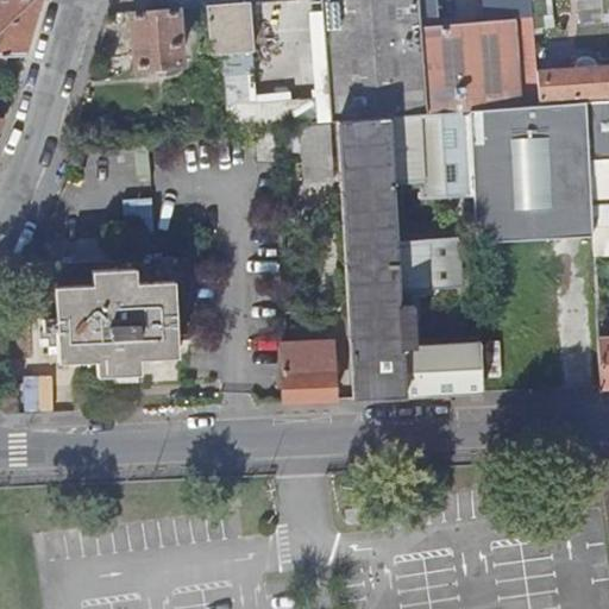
[(0,0),(0,56),(4,57),(20,57),(37,0),(0,0)]
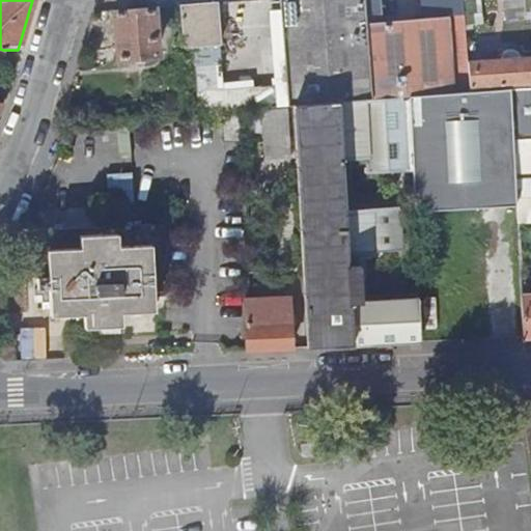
[(279,0),(287,105),(294,105),(371,99),(366,22),(363,0),(279,0)]
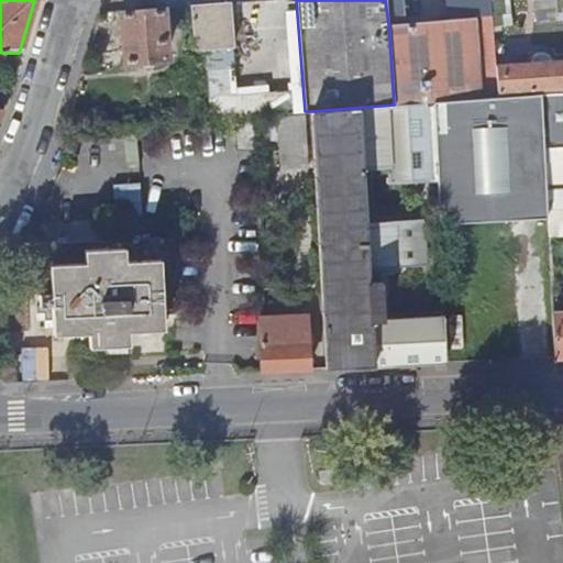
[(407,17),(406,0),(390,0),(392,18),(407,17)]
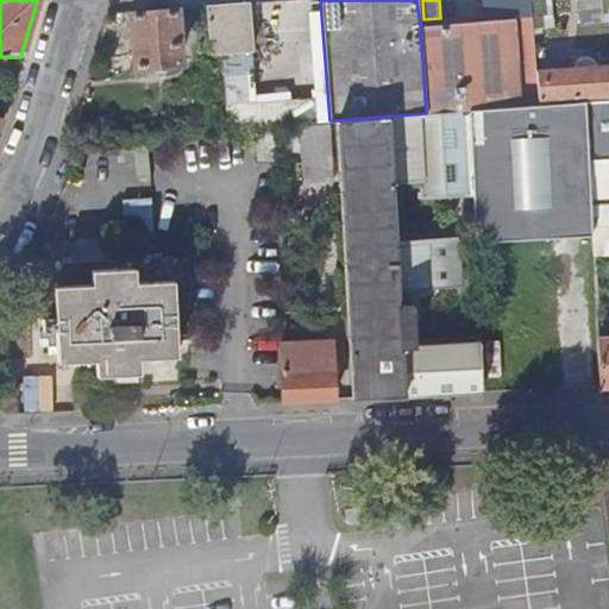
[(531,0),(532,17),(548,16),(547,0),(531,0)]
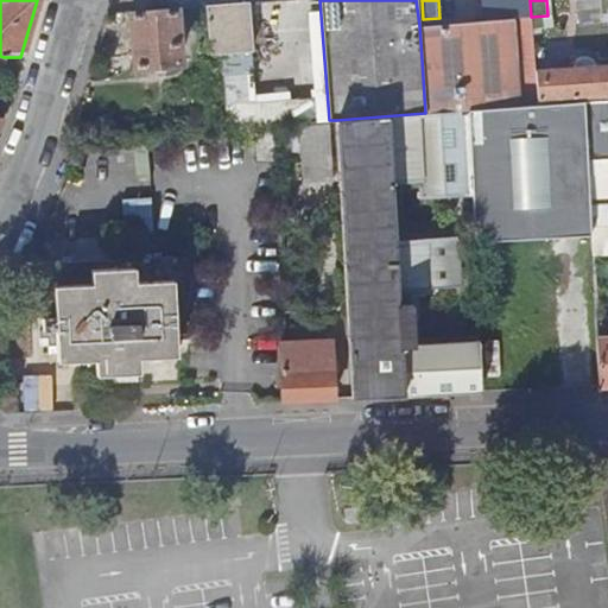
[(207,6),(210,54),(253,50),(248,2),(207,6)]
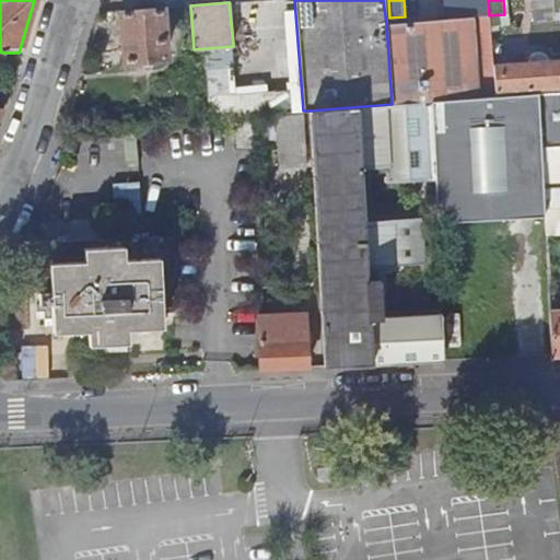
[(120,11),(124,61),(164,58),(161,8),(120,11)]
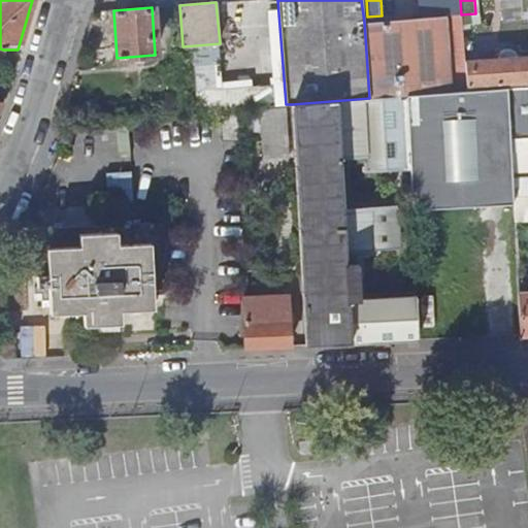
[(364,22),(369,98),(405,96),(452,92),(447,15),(364,22)]
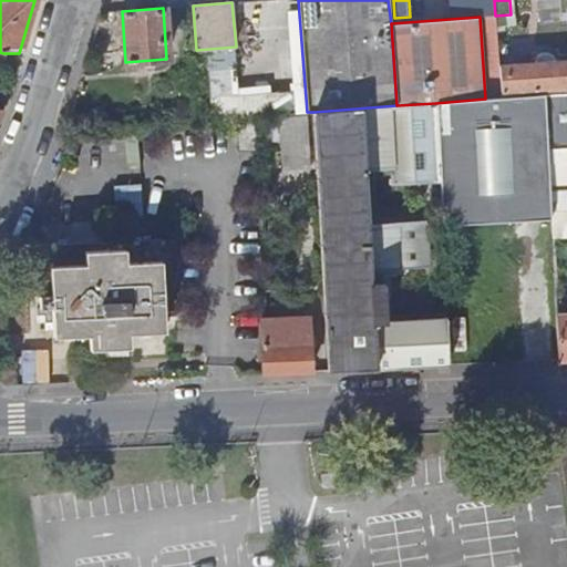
[(500,68),(502,98),(517,96),(517,93),(566,89),(566,62),(556,63),(555,61),(554,59),(553,58),(550,57),(548,55),(547,54),(545,54),(543,54),(542,54),(539,55),(538,57),(536,58),(535,60),(534,61),(534,63),(534,65),(500,68)]
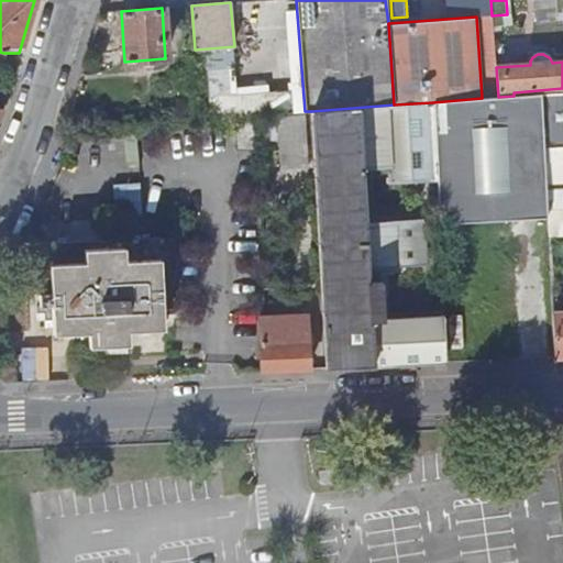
[(562,91),(540,94),(543,148),(562,147),(562,91)]
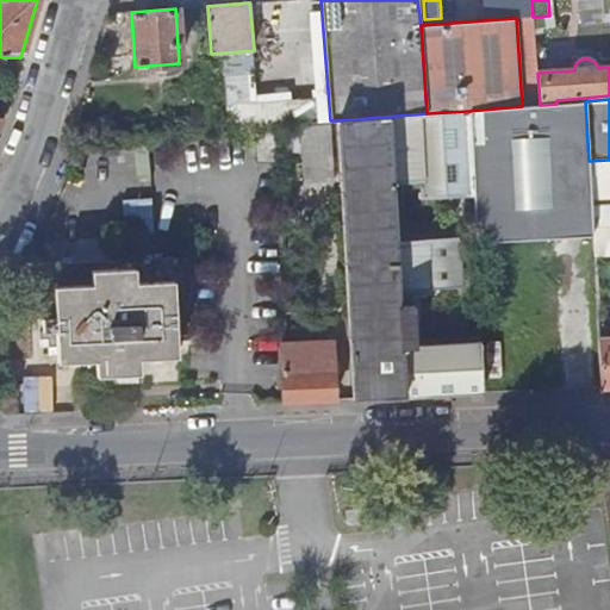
[(468,111),(473,197),(475,244),(592,237),(592,231),(590,200),(589,161),(585,101),(556,104),(540,105),(522,106),(468,111)]
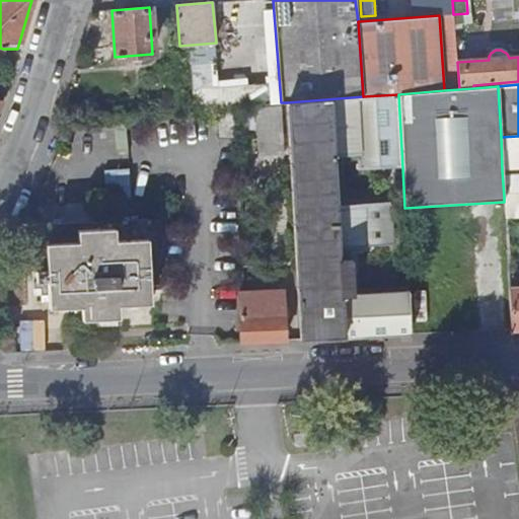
[(287,102),(300,340),(363,337),(411,335),(409,291),(353,295),(351,261),(339,261),(338,248),(391,245),(387,167),(402,167),(398,94),(363,96),(287,102)]
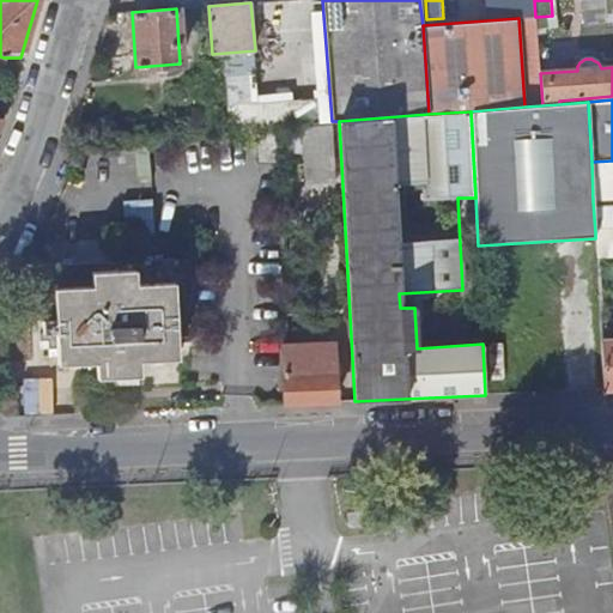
[(304,149),(305,181),(335,178),(332,121),(303,123),(304,149)]
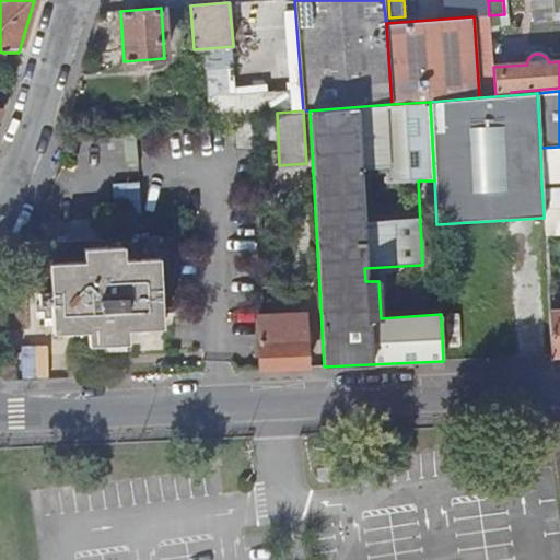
[(258,115),(258,137),(278,136),(277,113),(258,115)]
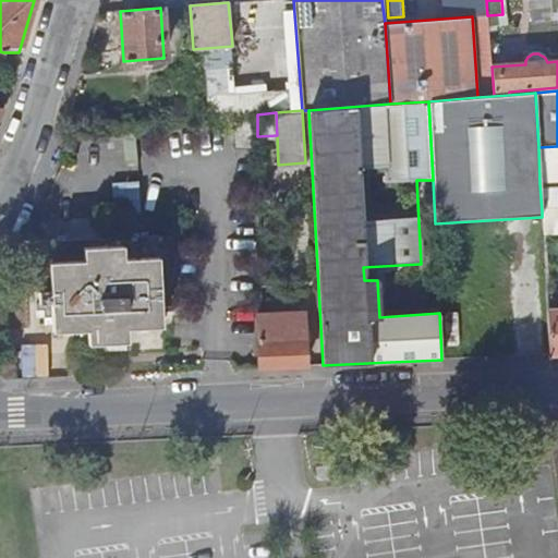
[(557,146),(538,147),(540,183),(557,181),(557,146)]
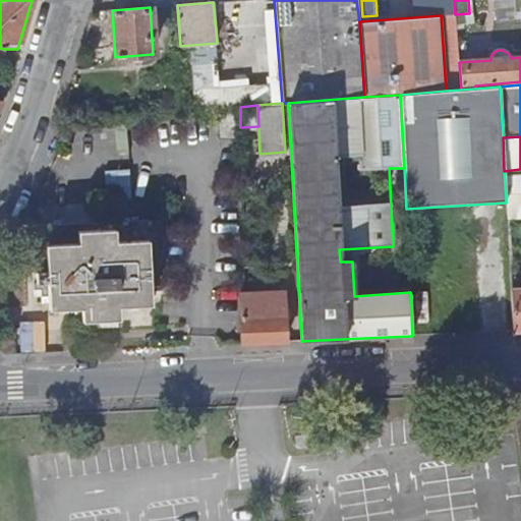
[(389,168),(393,246),(407,245),(406,209),(404,168),(389,168)]
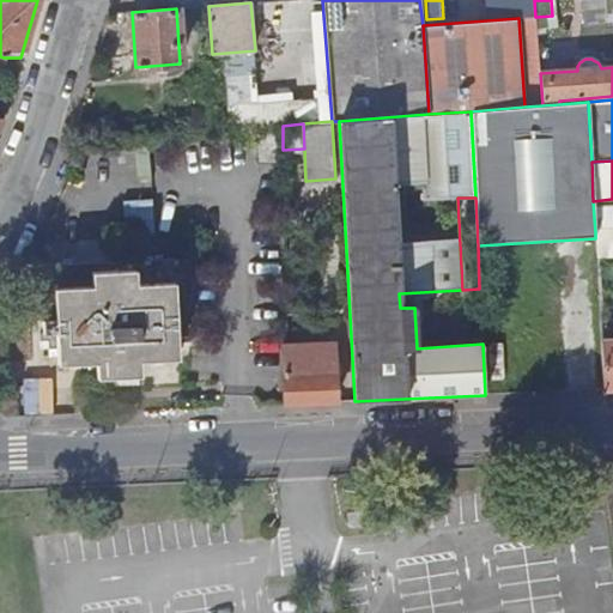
[(612,231),(595,232),(595,238),(596,258),(612,256),(612,231)]
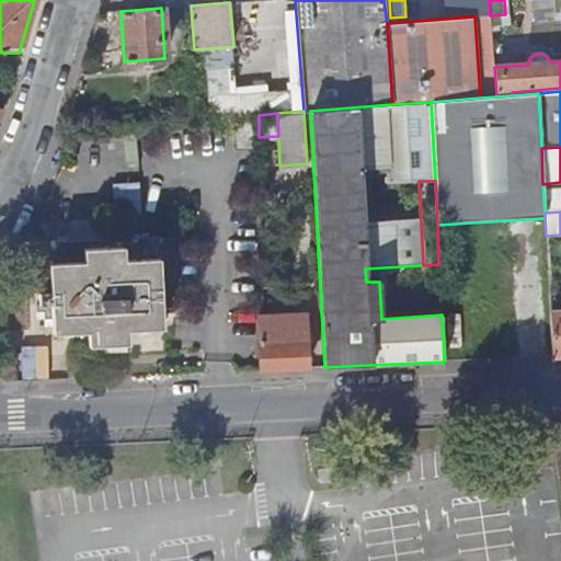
[(41,263),(41,270),(34,271),(36,318),(43,318),(44,325),(52,324),(53,332),(63,332),(63,336),(77,336),(77,331),(87,331),(87,345),(127,343),(127,330),(137,329),(137,334),(151,333),(151,329),(162,328),(158,237),(66,240),(65,236),(58,236),(58,240),(48,241),(49,262),(41,263)]
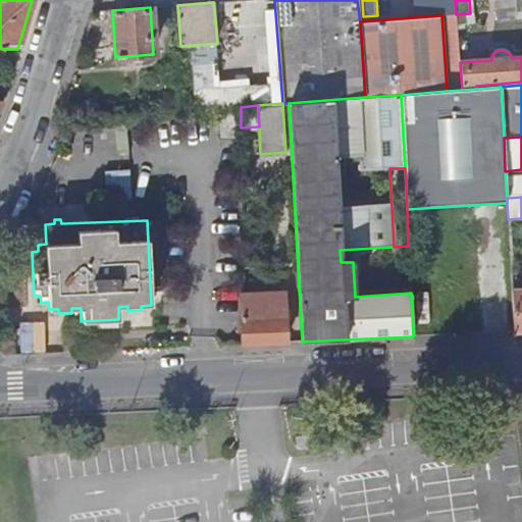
[(521,290),(511,291),(514,332),(521,331),(521,290)]
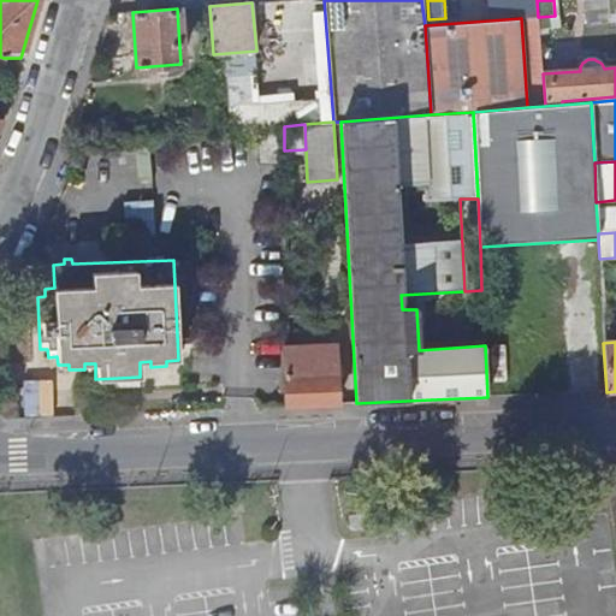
[(283,349),(285,408),(320,406),(339,404),(336,347),(283,349)]
